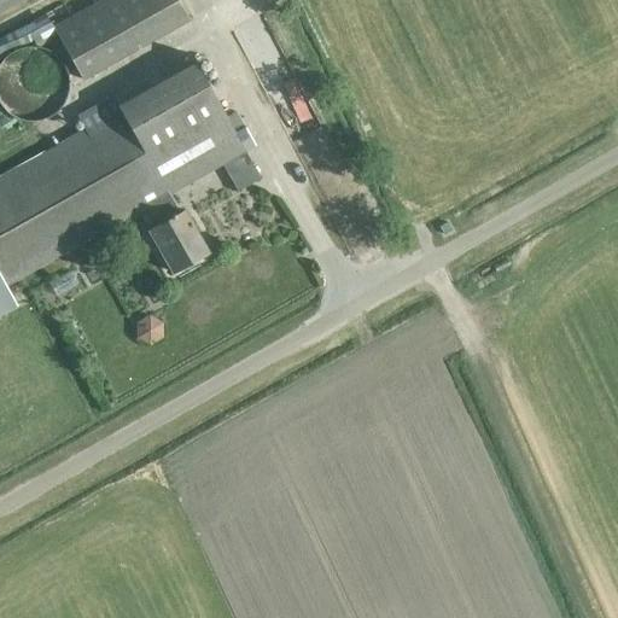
[(99,0),(52,27),(81,80),(188,19),(178,0),(99,0)]
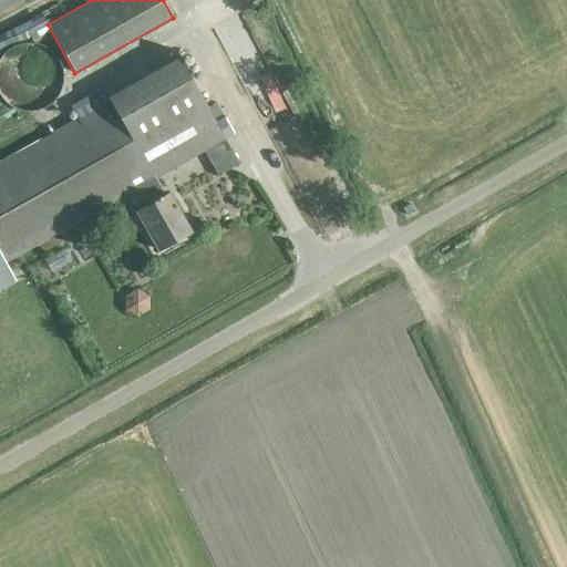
[(249,0),(234,8),(251,48),(269,40),(250,0),(249,0)]
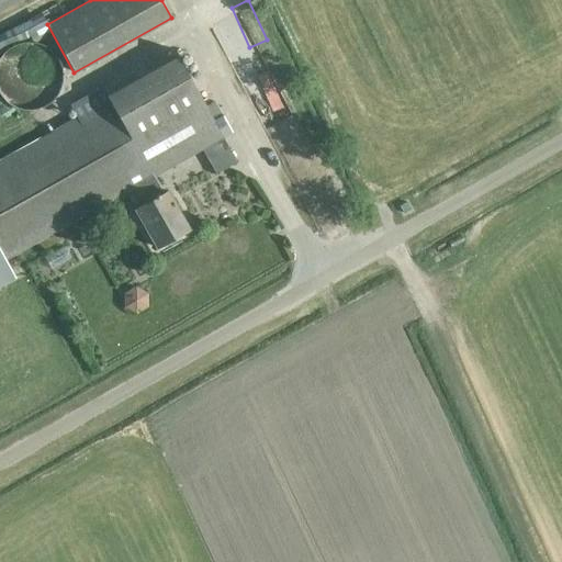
[(0,29),(10,47),(19,44),(36,34),(26,15),(0,29)]
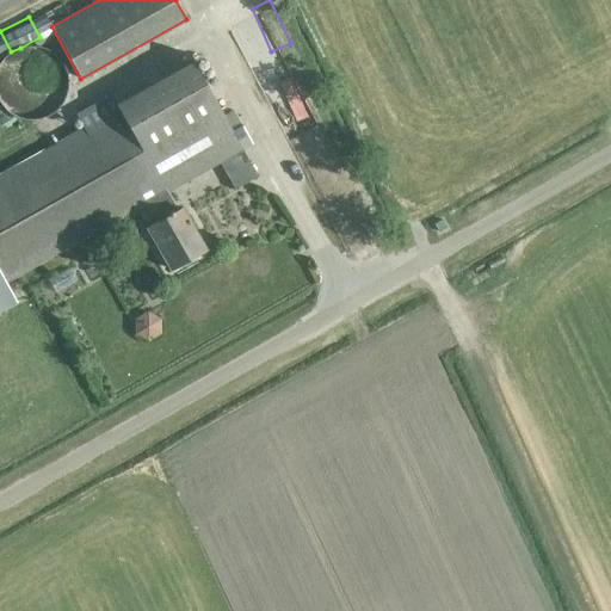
[(65,68),(59,59),(50,51),(41,48),(30,45),(20,48),(11,51),(2,59),(0,61),(0,103),(5,110),(14,116),(25,119),(36,119),(47,116),(56,110),(62,100),(67,90),(67,79),(65,68)]
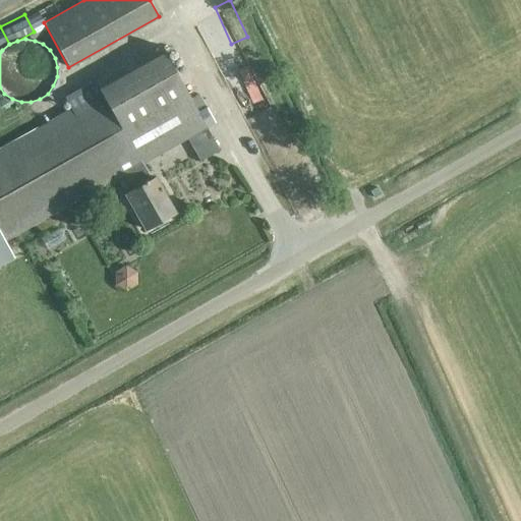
[(100,93),(0,148),(0,265),(13,258),(4,241),(122,174),(131,189),(123,194),(142,230),(175,212),(155,176),(151,179),(141,163),(206,127),(164,52),(98,90),(100,93)]
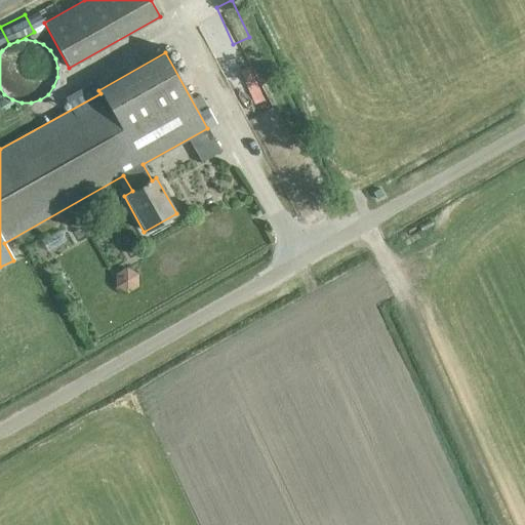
[(47,250),(76,239),(70,224),(41,235),(47,250)]
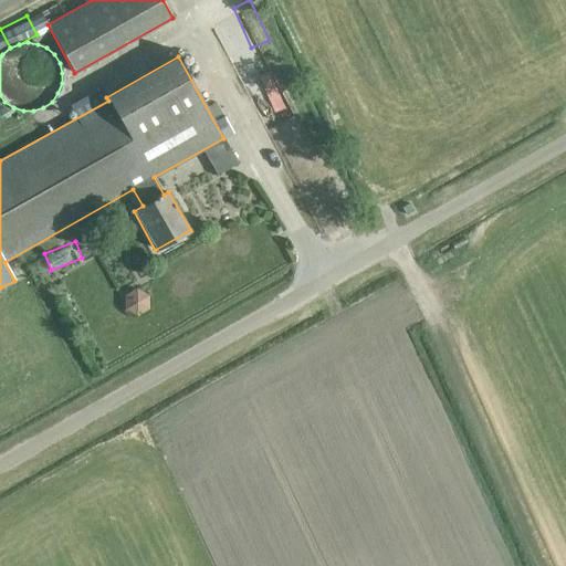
[(133,281),(133,303),(153,302),(153,281),(133,281)]
